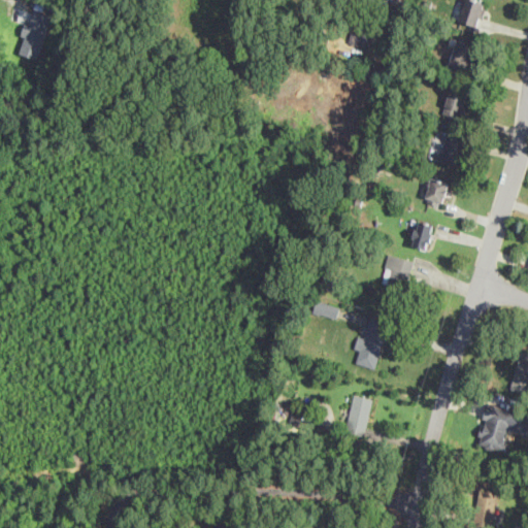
[(466,0),(460,20),(480,26),(487,0),(466,0)]
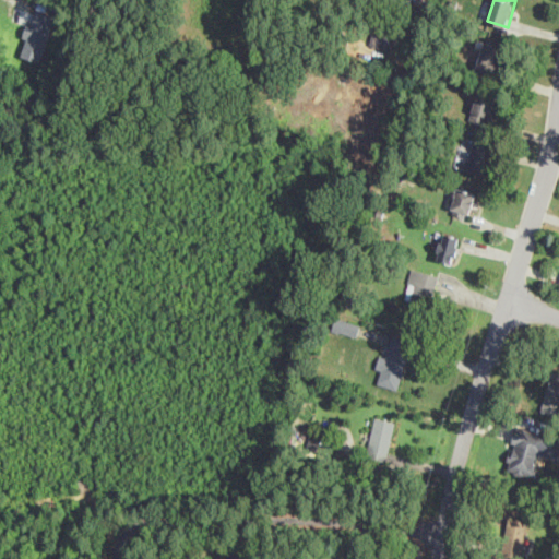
[(42,61),(55,14),(36,9),(32,23),(27,22),(23,36),(26,37),(21,55),(42,61)]
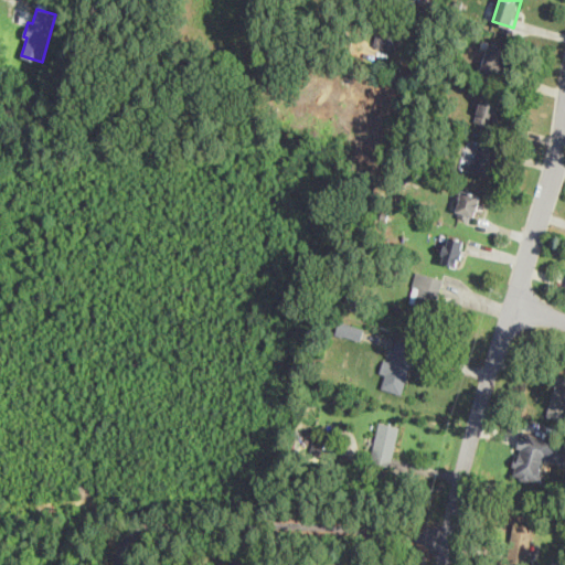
[(376,46),(400,48),(401,30),(376,29),(376,46)]
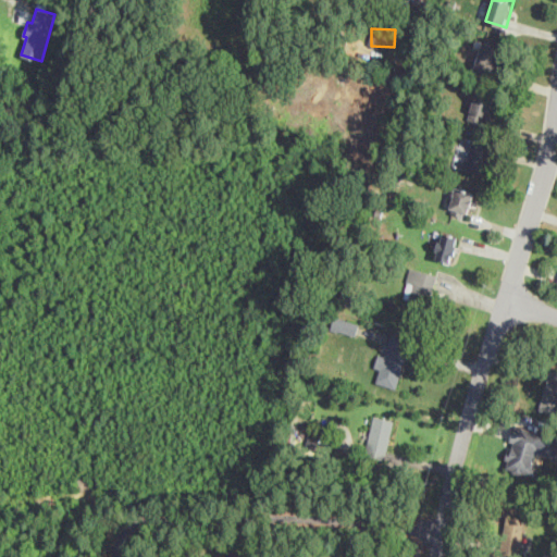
[(492,77),(502,45),(483,39),(473,72),(492,77)]
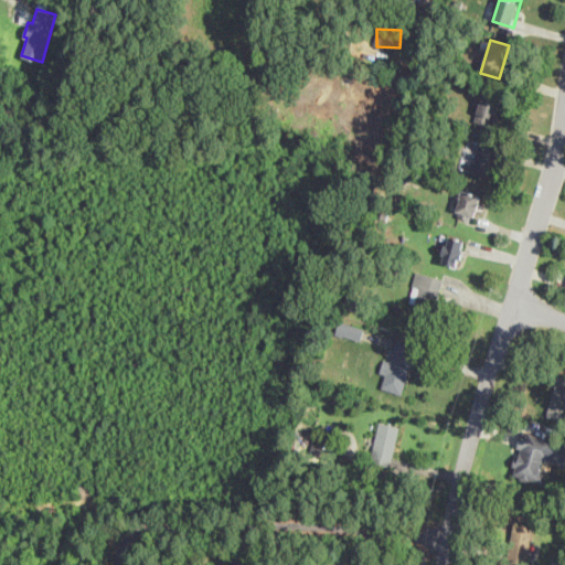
[(475,119),(493,126),(503,96),(484,89),(475,119)]
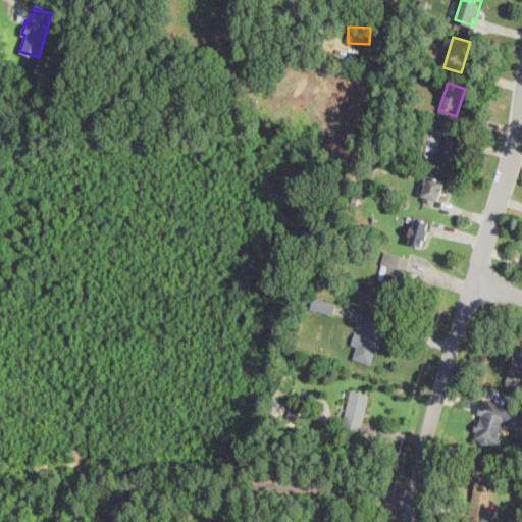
[(433,157),(455,164),(464,135),(444,127),(433,157)]
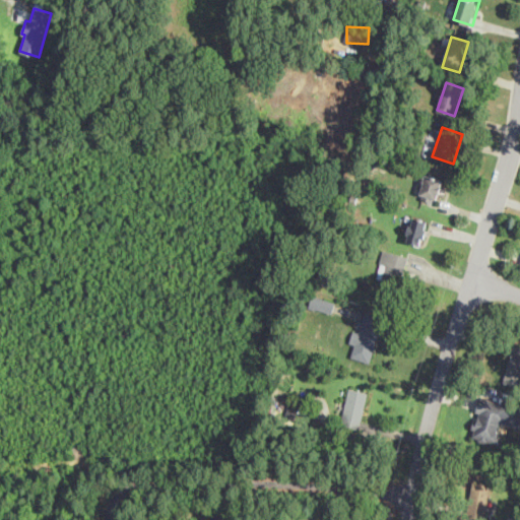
[(444,178),(426,173),(418,196),(436,202),(444,178)]
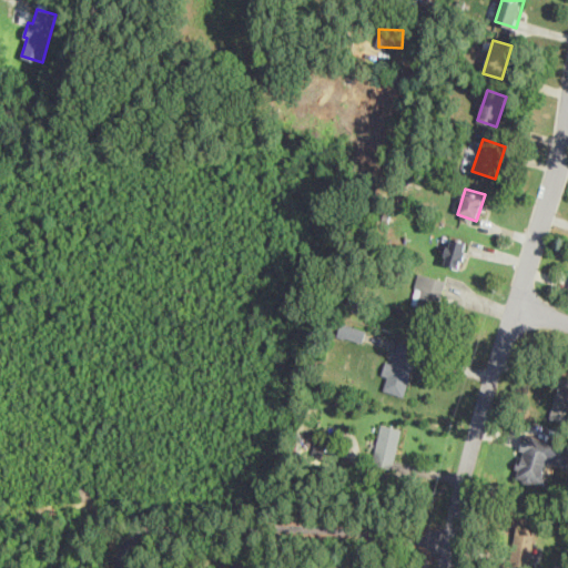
[(462,267),(469,240),(450,235),(442,263),(462,267)]
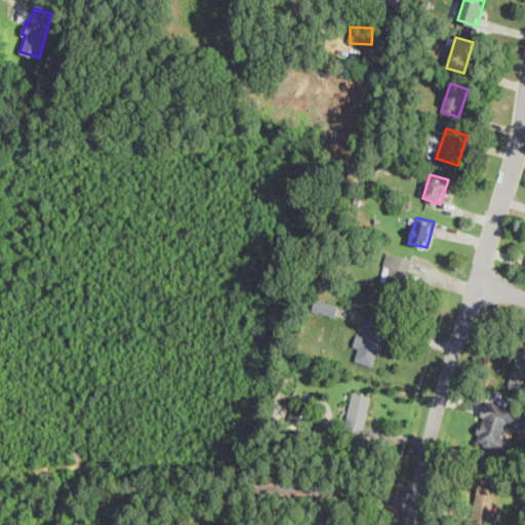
[(411,257),(388,251),(379,280),(389,282),(386,294),(401,298),(411,257)]
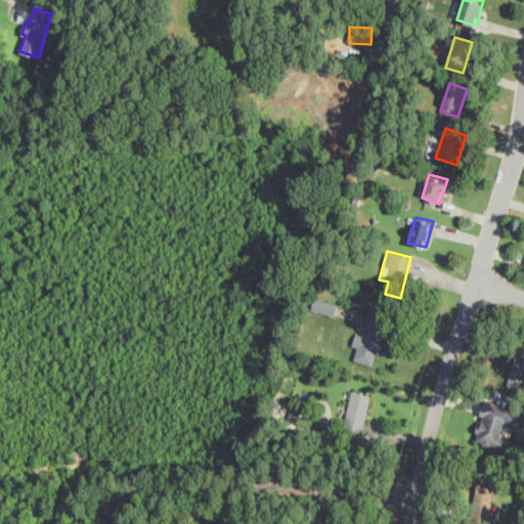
[(312,308),(335,314),(338,303),(314,297),(312,308)]
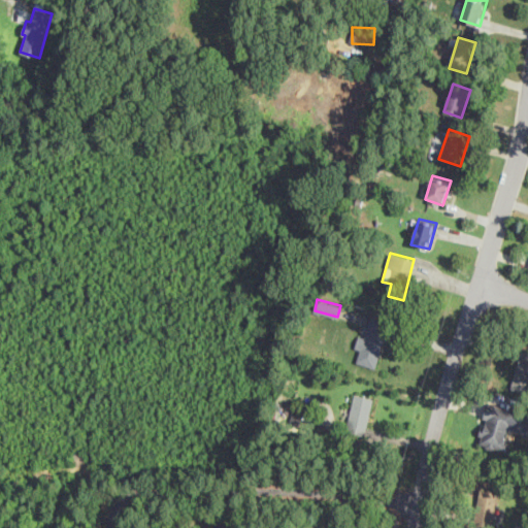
[(391,320),(370,315),(364,334),(359,333),(355,349),(360,351),(356,362),(375,368),(391,320)]
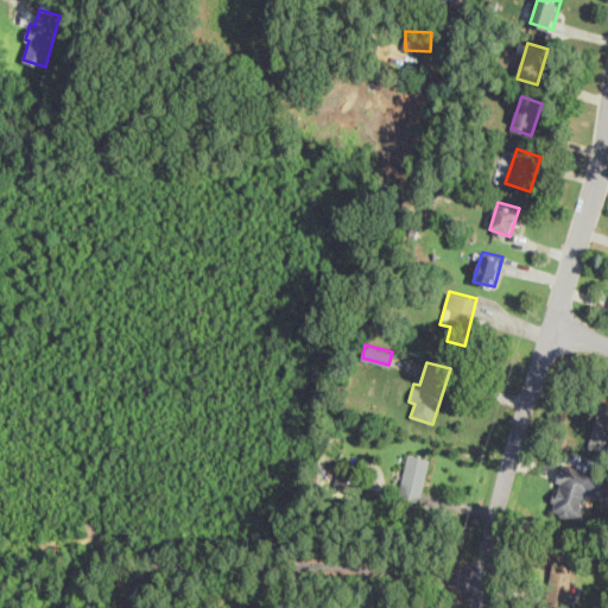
[(607,404),(600,403),(589,445),(607,449),(607,404)]
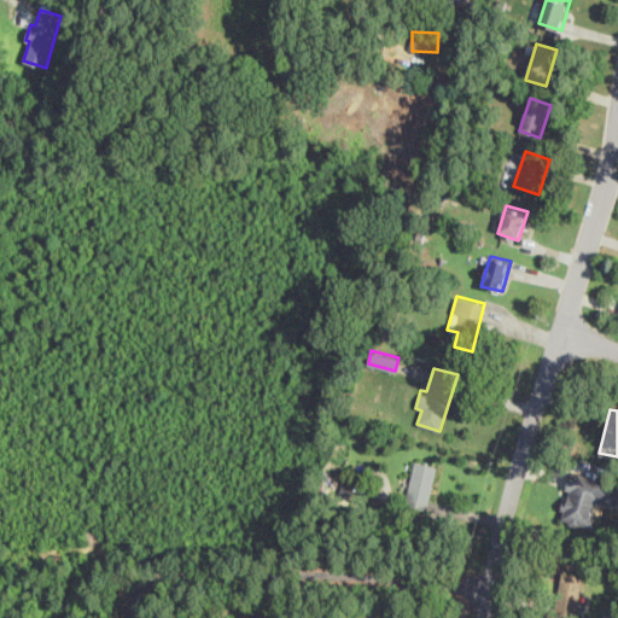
[(404,505),(429,509),(437,464),(414,459),(404,505)]
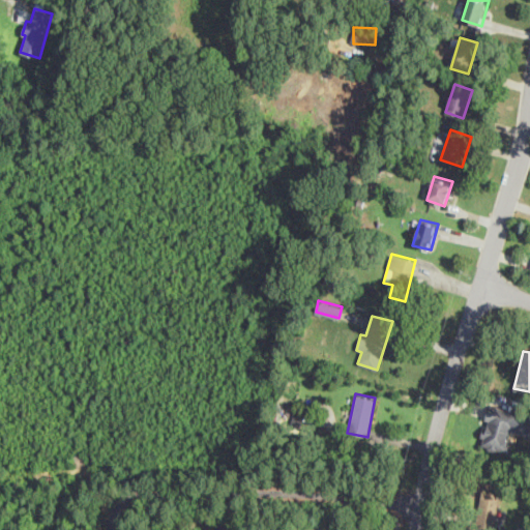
[(512,452),(520,410),(488,404),(479,447),(512,452)]
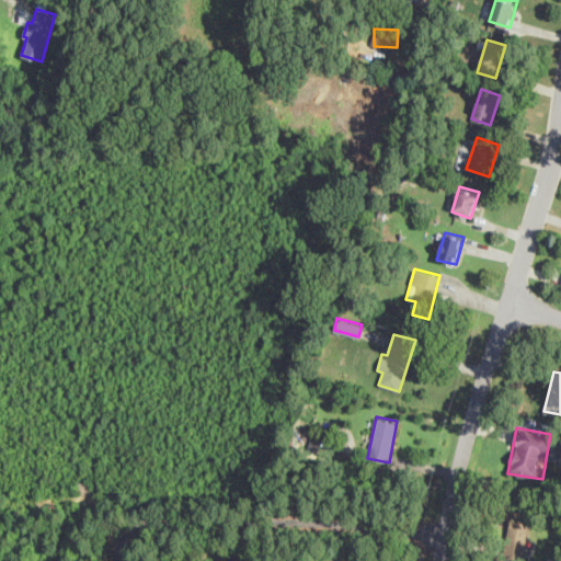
[(503,557),(524,560),(529,515),(508,513),(503,557)]
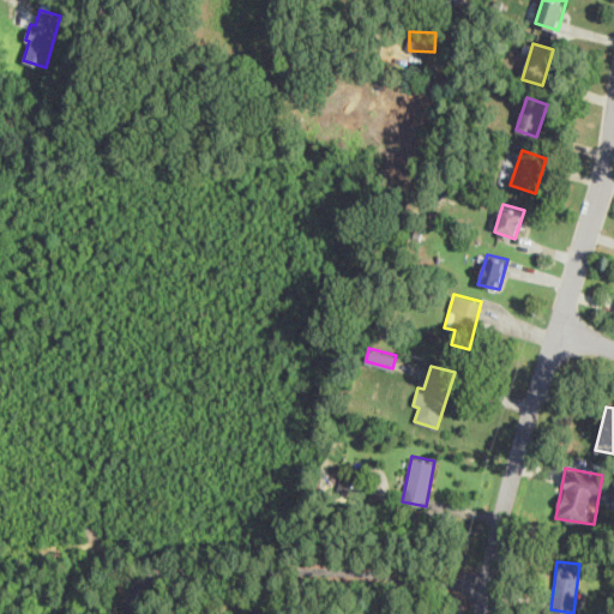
All buildings are outlined.
